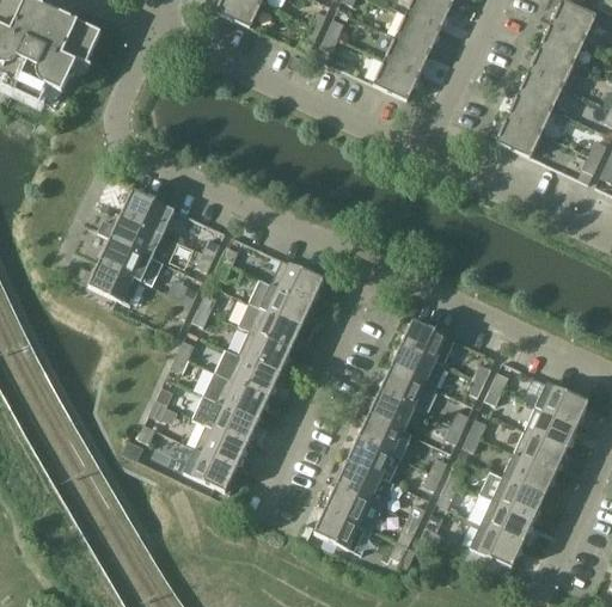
[(101,31),(77,20),(32,0),(0,0),(0,84),(40,103),(48,86),(61,92),(77,60),(90,66),(91,65),(86,62),(101,31)]
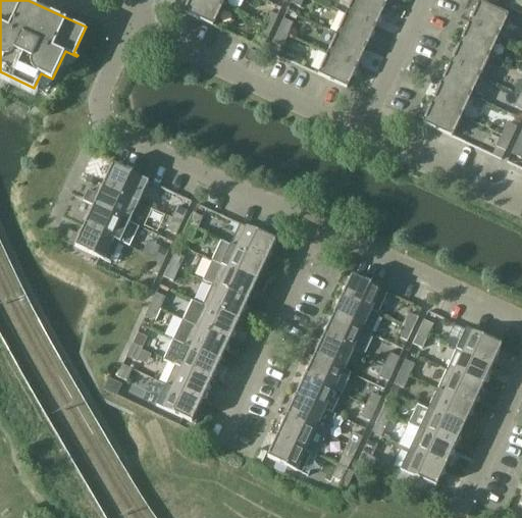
[(222,2),(218,0),(188,0),(184,9),(213,22),(222,2)]
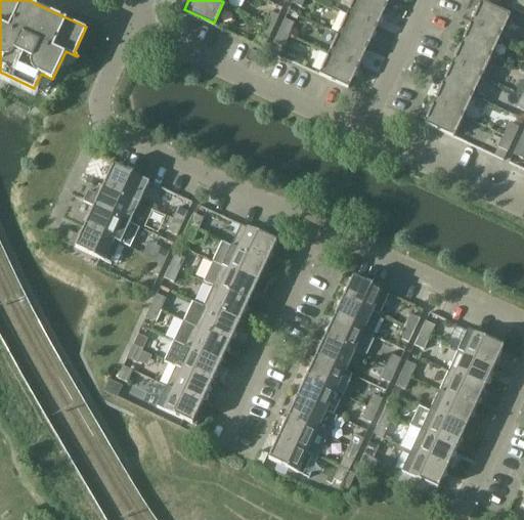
[(377,25),(386,4),(377,0),(352,0),(347,11),(377,25)]
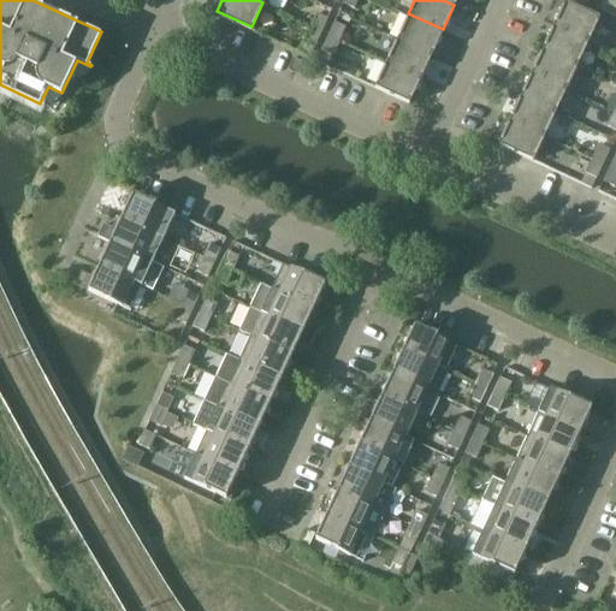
[(600,15),(568,0),(566,0),(555,23),(588,39),(600,15)]
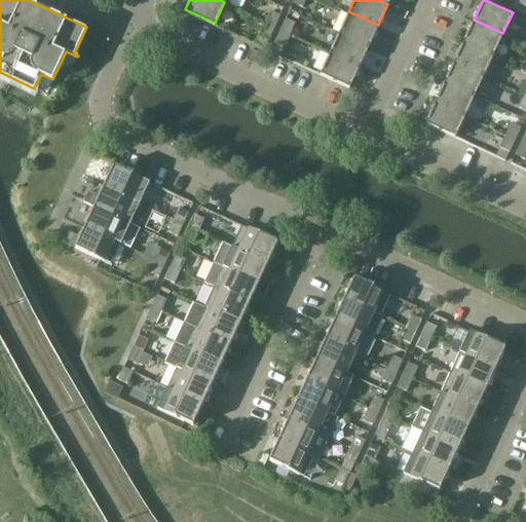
[(525,10),(525,0),(520,0),(517,7),(525,10)]
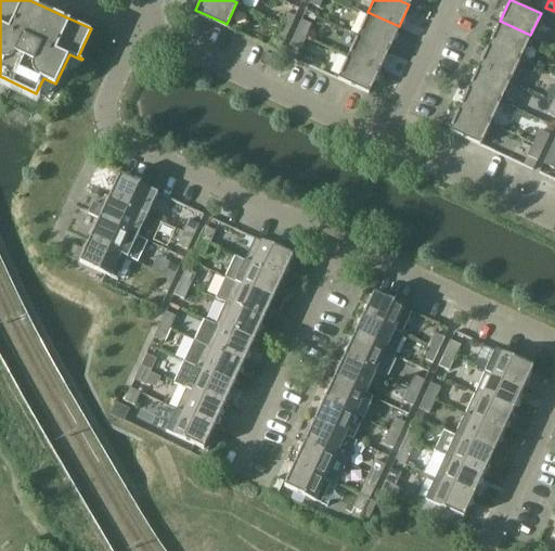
[(285,9),(280,22),(289,27),(296,14),(285,9)]
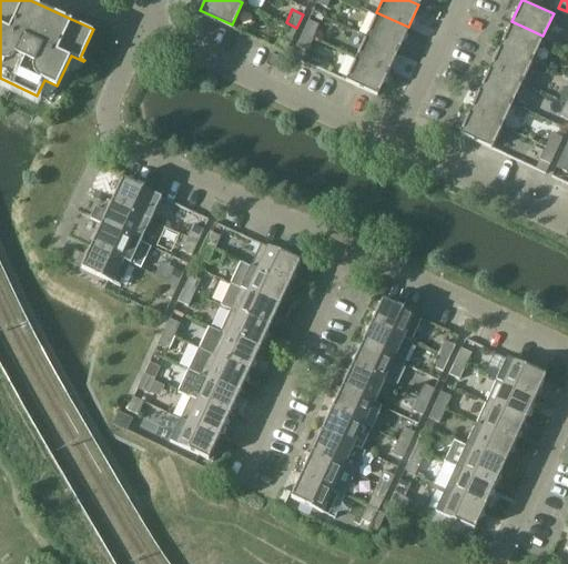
[(398,48),(408,27),(376,12),(366,33),(398,48)]
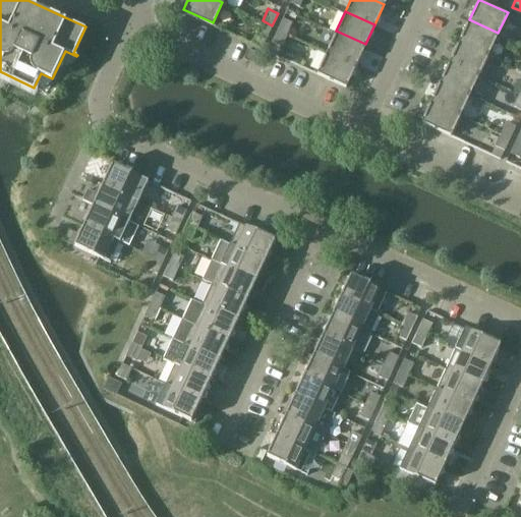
[(283,15),(278,27),(287,32),(292,20),(283,15)]
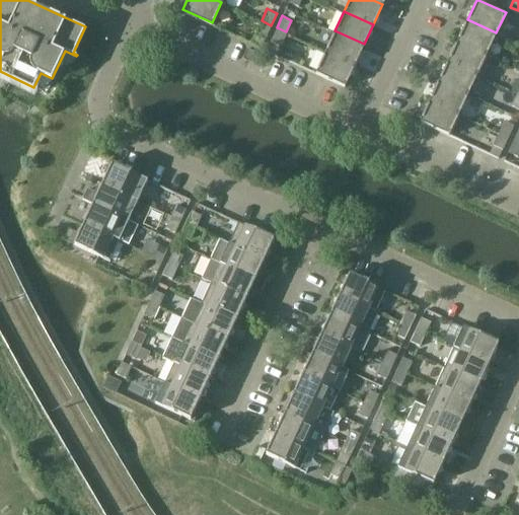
[(496,32),(467,19),(457,40),(487,53),(496,32)]
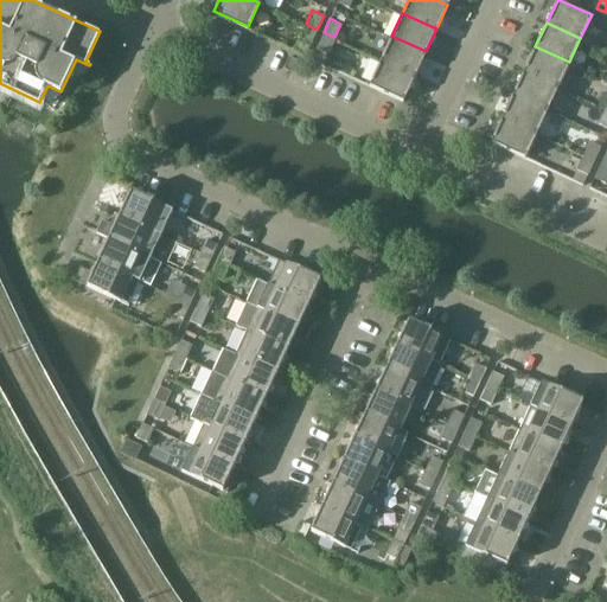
[(311,43),(317,30),(306,24),(299,38),(311,43)]
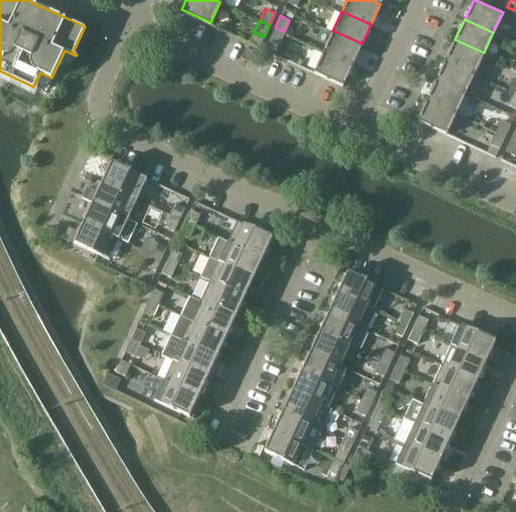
[(278,43),(284,31),(275,27),(269,39),(278,43)]
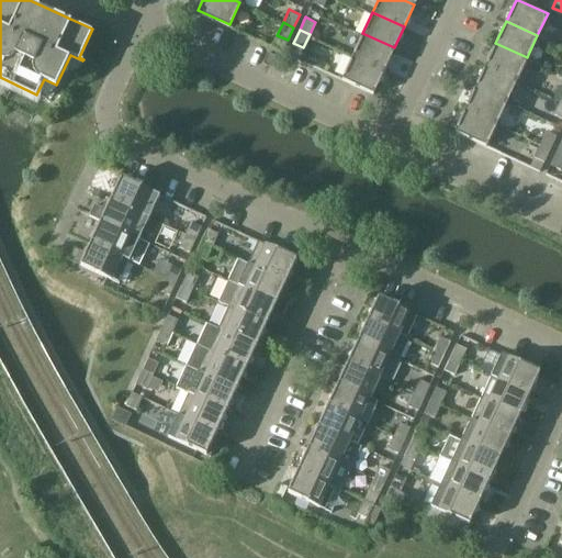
[(384,69),(394,47),(362,33),(352,55),(384,69)]
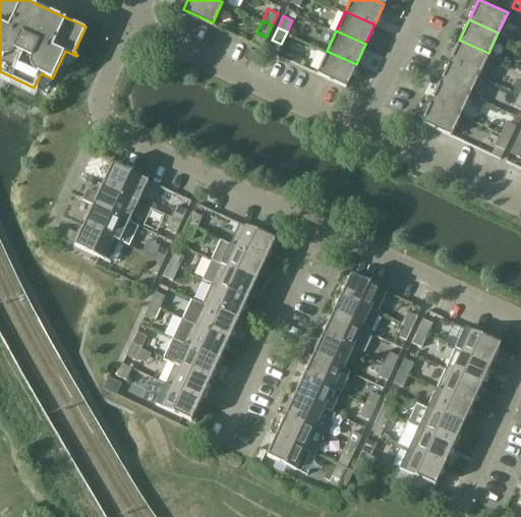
[(488,53),(459,40),(450,59),(479,73),(488,53)]
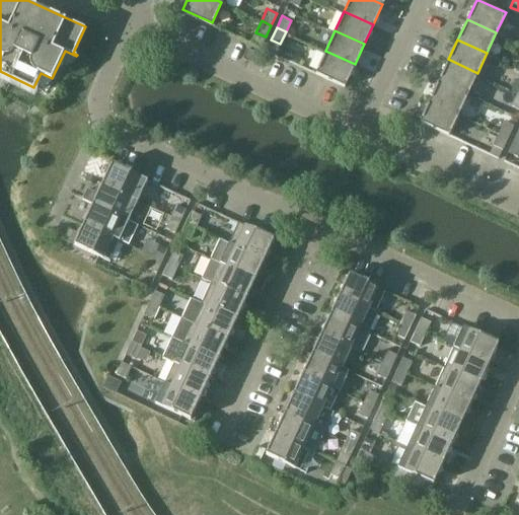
[(345,84),(355,64),(325,51),(316,71),(345,84)]
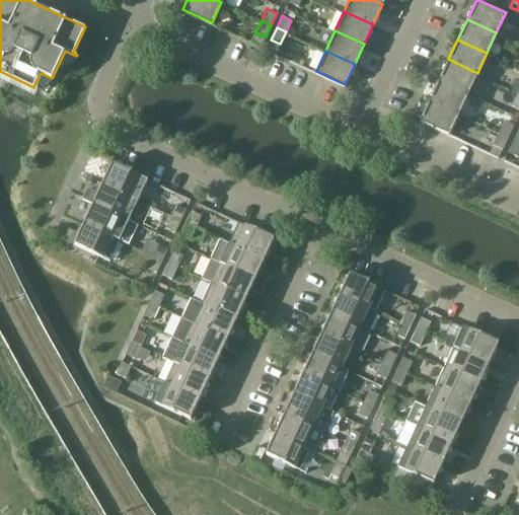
[(477,73),(448,59),(439,79),(468,92),(477,73)]
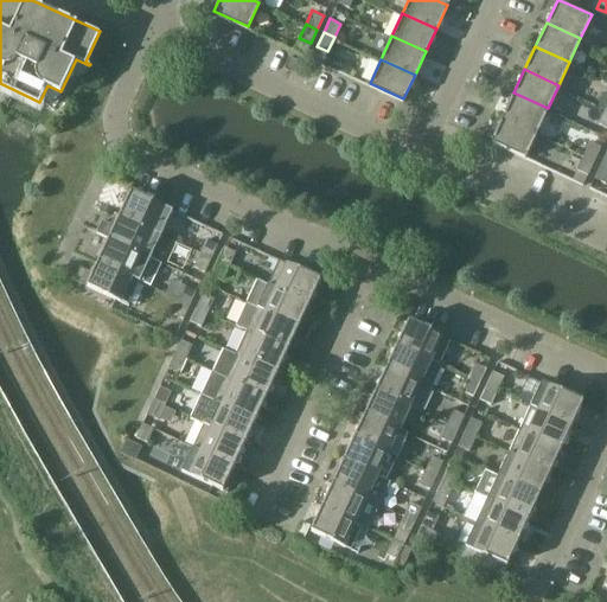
[(548,108),(513,93),(503,115),(537,132),(548,108)]
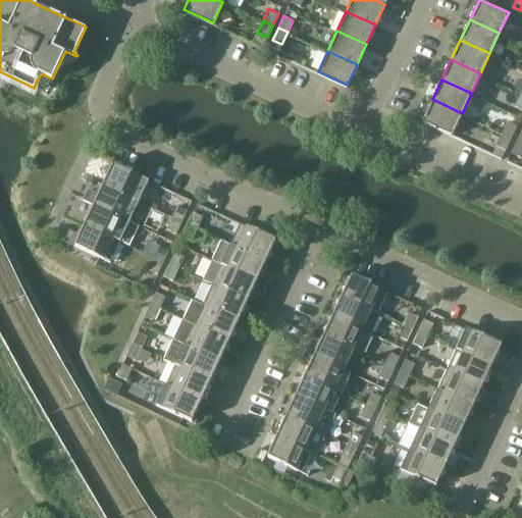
[(462,113),(432,99),(423,120),(452,134),(462,113)]
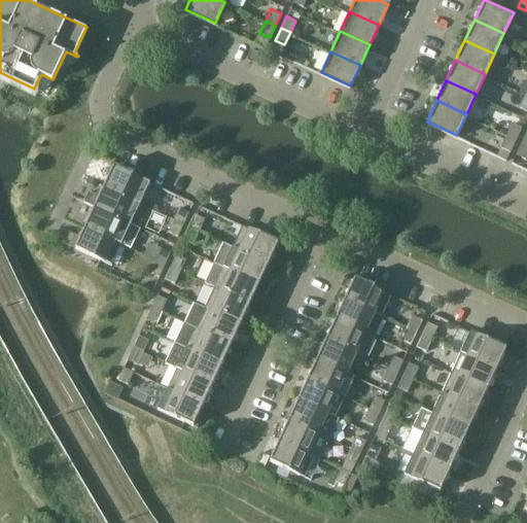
[(512,120),(506,133),(516,137),(522,126),(512,120)]
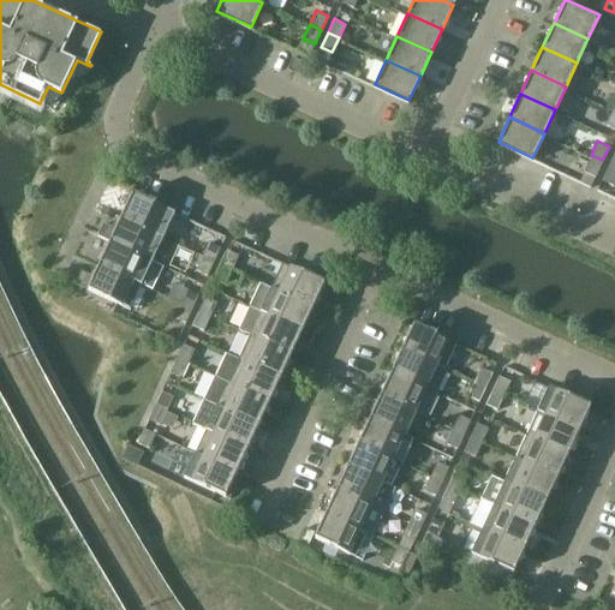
[(596,174),(602,160),(591,155),(585,169),(596,174)]
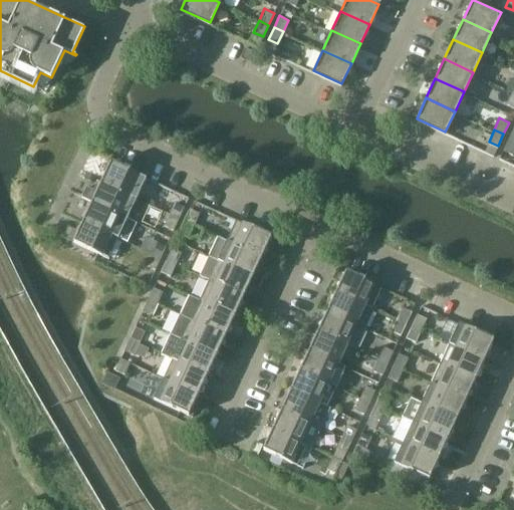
[(513,153),(513,150),(513,139),(509,137),(503,149),(513,153)]
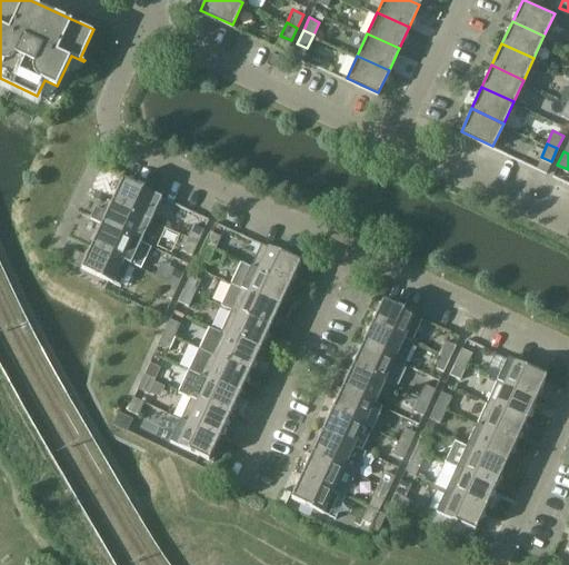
[(123,177),(112,199),(151,218),(162,195),(123,177)]
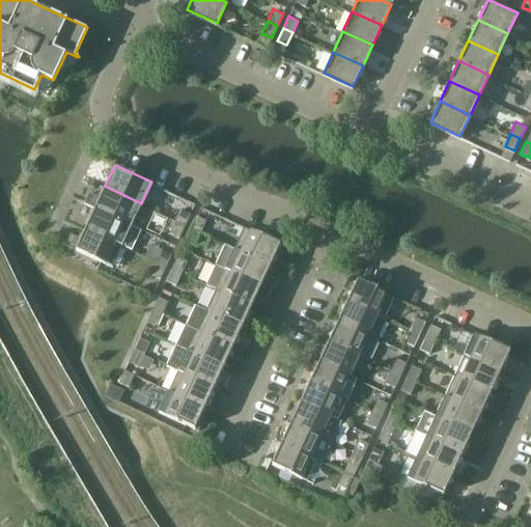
[(89,191),(84,201),(95,206),(132,223),(141,203),(105,186),(101,196),(89,191)]
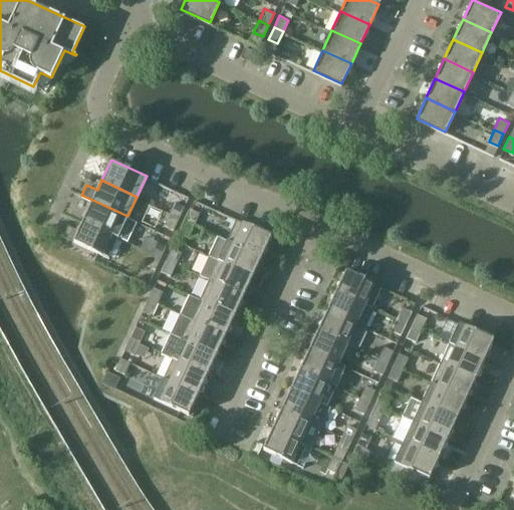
[(92,200),(83,219),(118,236),(127,240),(137,220),(127,216),(92,200)]
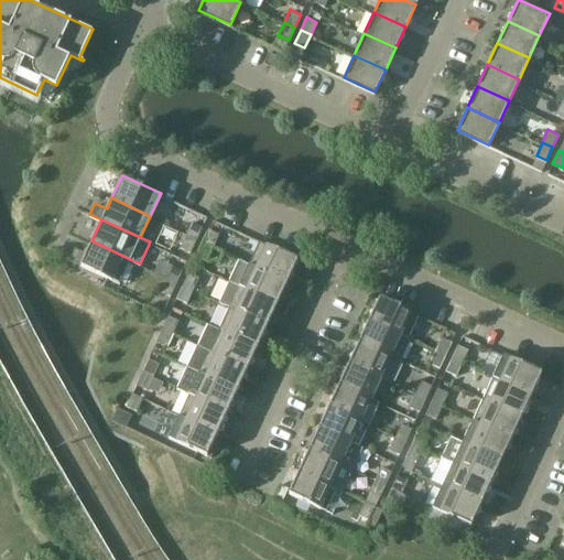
[(197,237),(203,224),(193,219),(186,233),(197,237)]
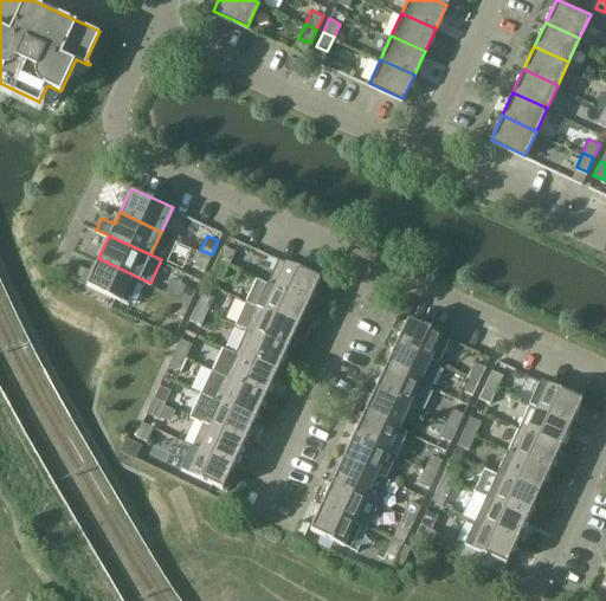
[(236,249),(224,244),(218,258),(229,263),(236,249)]
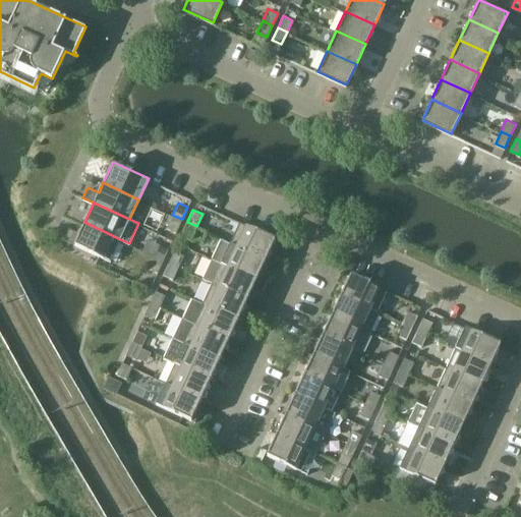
[(176,231),(182,219),(172,215),(167,227),(176,231)]
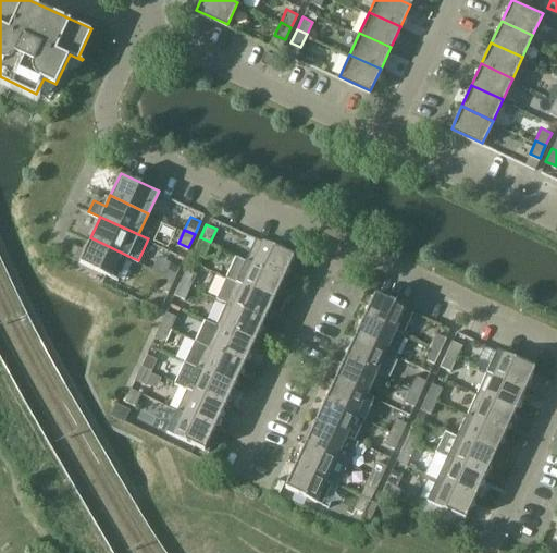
[(257,236),(246,258),(284,277),(295,254),(294,254),(257,236)]
